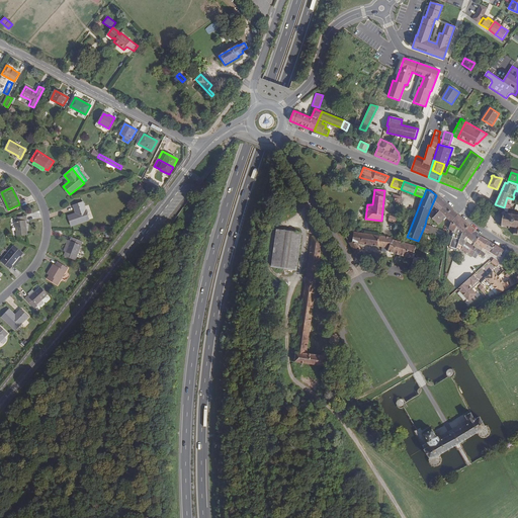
[(439,225),(446,218),(451,222),(457,214),(436,194),(436,195),(432,204),(426,220),(429,221),(430,219),(434,212),(432,210),(434,206),(439,211),(433,219),(439,225)]
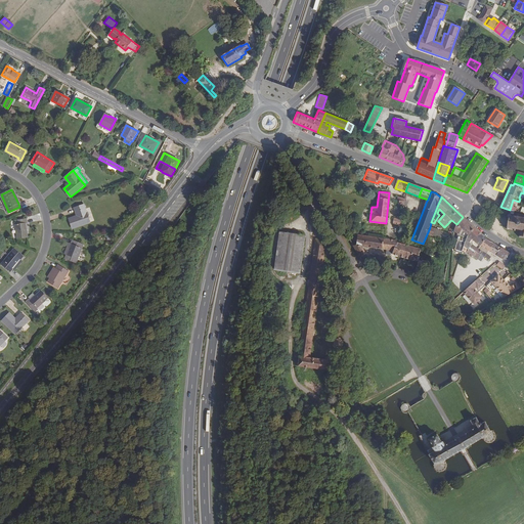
[(69,218),(73,228),(90,222),(87,213),(84,205),(74,208),(77,216),(69,218)]
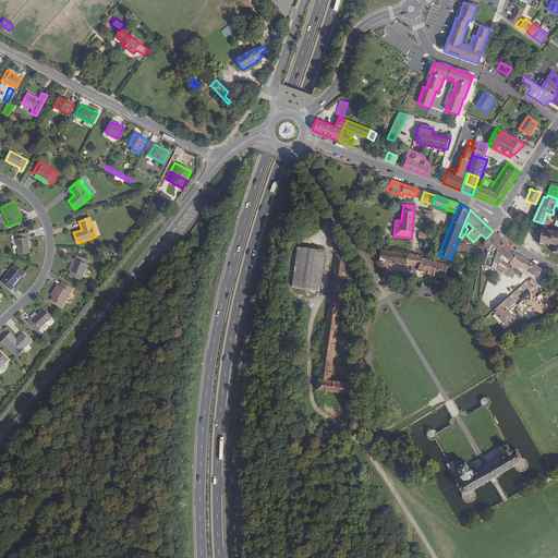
[(557,231),(557,230),(556,229),(556,231),(550,230),(552,229),(550,228),(549,230),(545,229),(544,228),(543,228),(542,228),(541,229),(541,231),(542,232),(541,242),(538,242),(538,243),(541,243),(540,245),(541,245),(542,243),(547,244),(547,246),(548,246),(548,244),(554,245),(554,251),(552,252),(553,253),(554,252),(557,252),(557,231)]
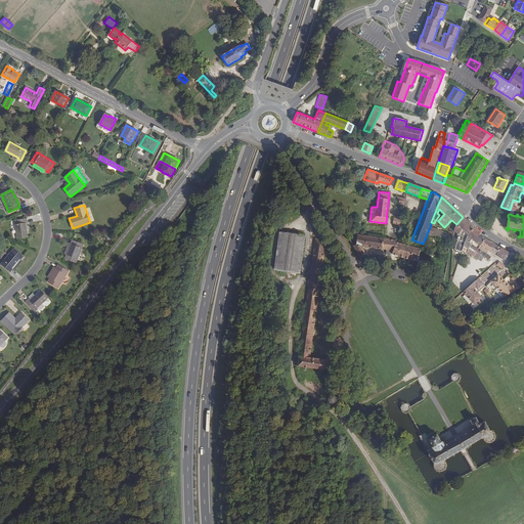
[(455,250),(462,252),(464,246),(468,234),(474,228),(463,217),(456,224),(454,231),(459,234),(457,239),(459,239),(455,250)]
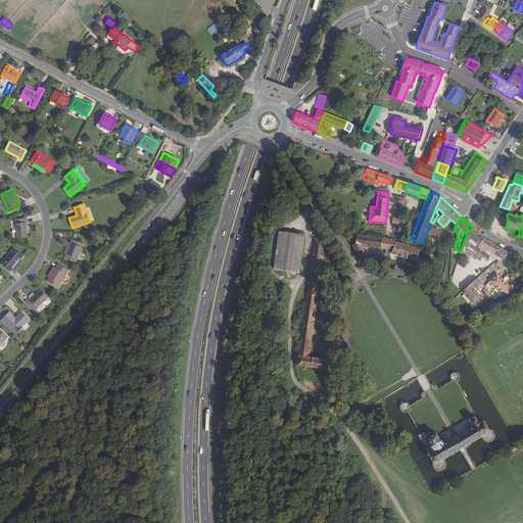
[(27,219),(15,221),(17,238),(28,237),(26,223),(28,223),(27,219)]
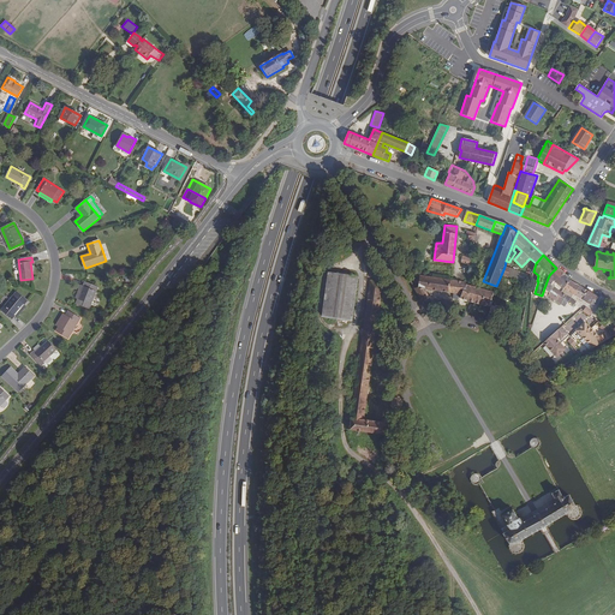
[(556,268),(549,275),(544,288),(550,293),(554,287),(555,287),(551,285),(554,282),(555,281),(562,273),(556,268)]
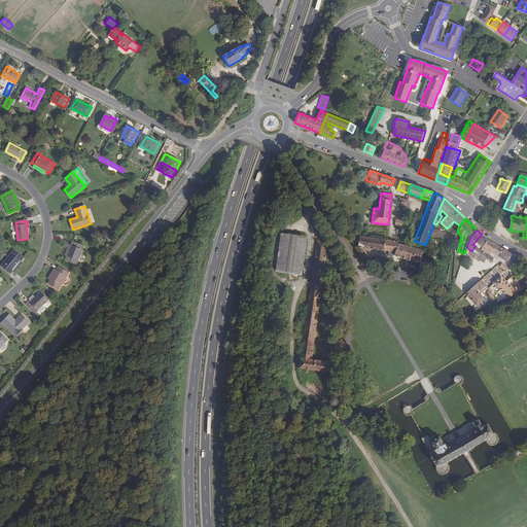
[(446,234),(436,231),(434,238),(444,240),(446,234)]
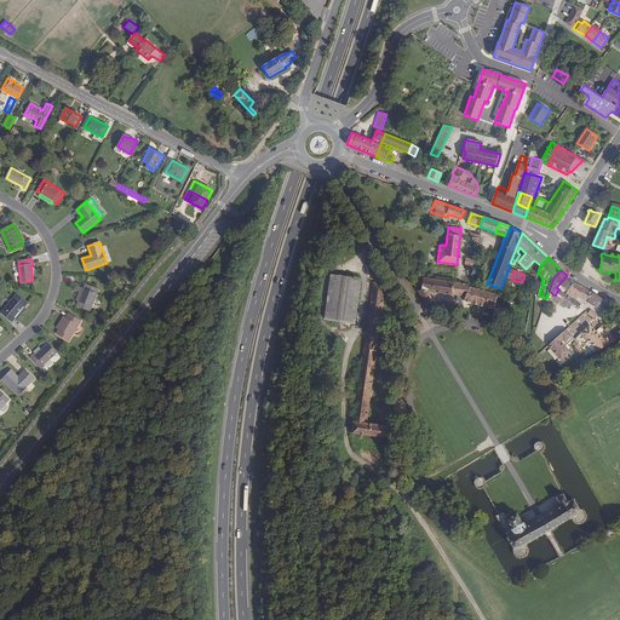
[(331,275),(325,319),(355,323),(361,279),(331,275)]
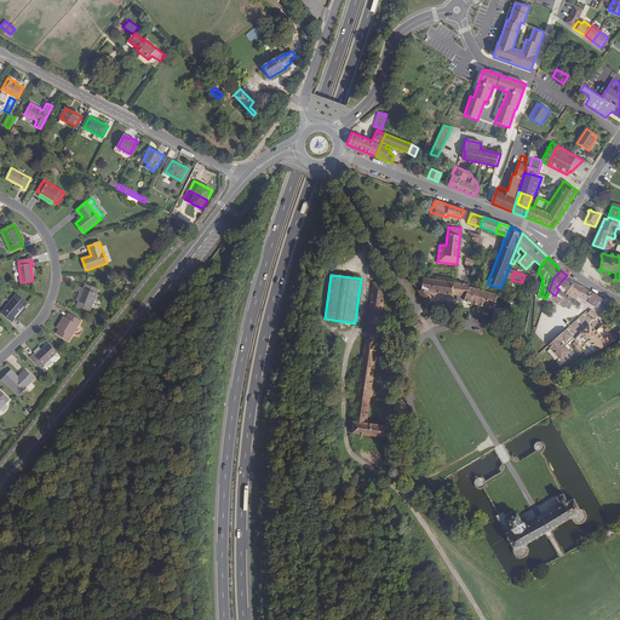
[(568,291),(575,283),(567,275),(560,283),(568,292),(568,291)]
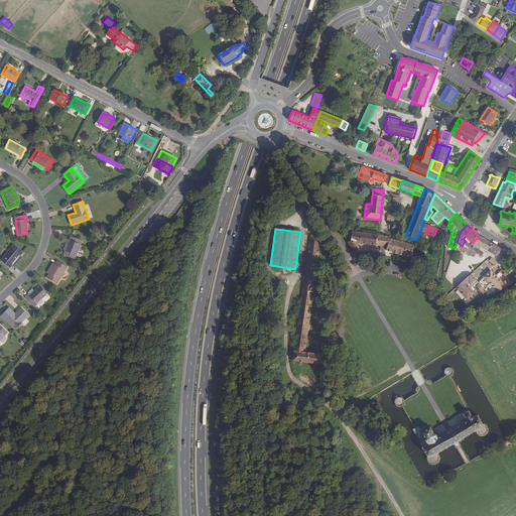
[(357,243),(376,245),(378,235),(352,231),(351,242),(348,242),(355,254),(360,251),(357,243)]
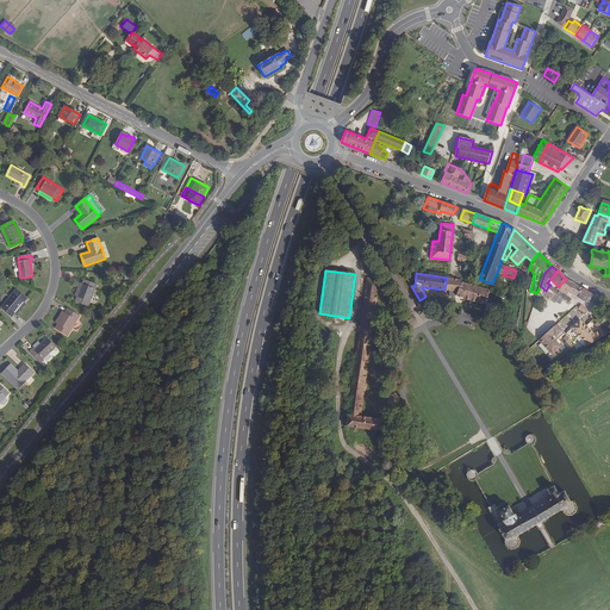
[(367,278),(347,427),(384,433),(385,419),(361,417),(379,287),(377,285),(378,284),(377,281),(374,281),(372,279),(367,278)]
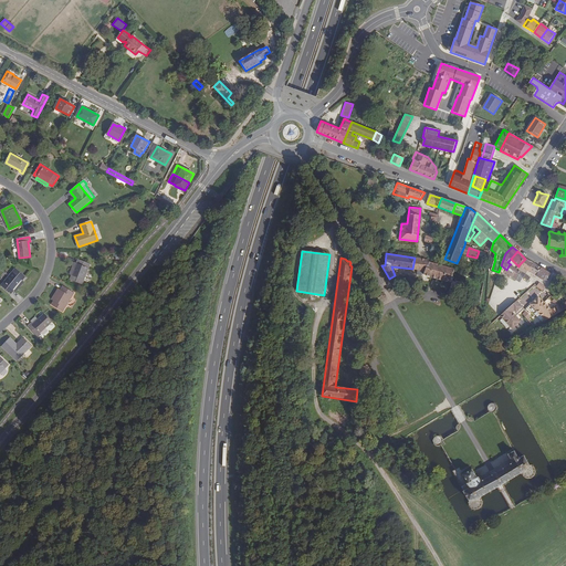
[(415,258),(412,269),(425,271),(427,265),(428,265),(429,262),(429,260),(415,258)]
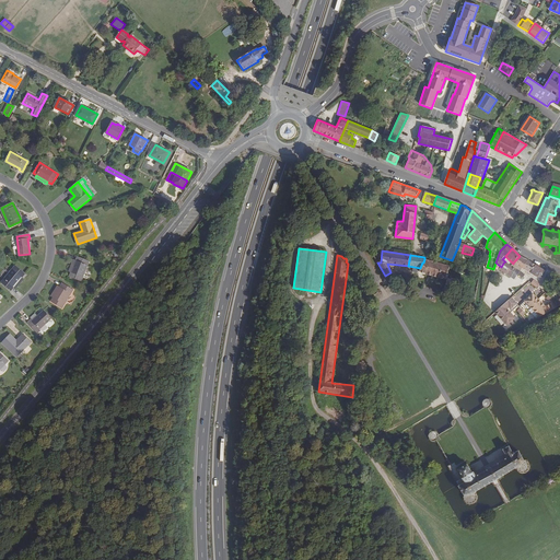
[(513,263),(518,266),(522,260),(523,258),(520,256),(513,263)]
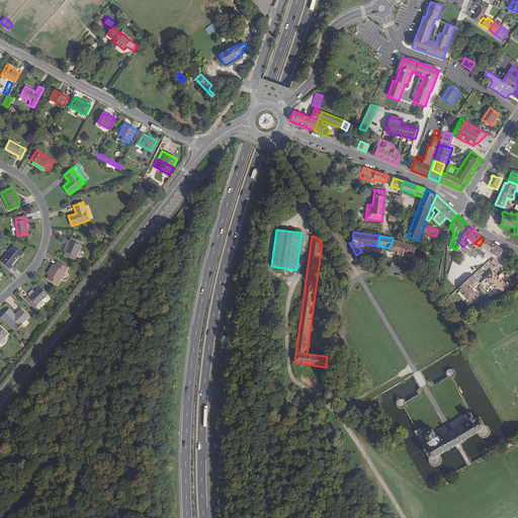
[(83,242),(72,238),(70,241),(66,252),(65,255),(76,260),(83,242)]
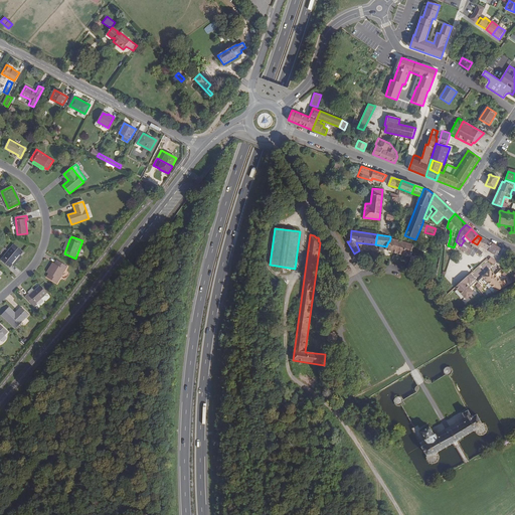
[(482,241),(479,245),(488,250),(492,243),(481,237),(480,239),(482,241)]
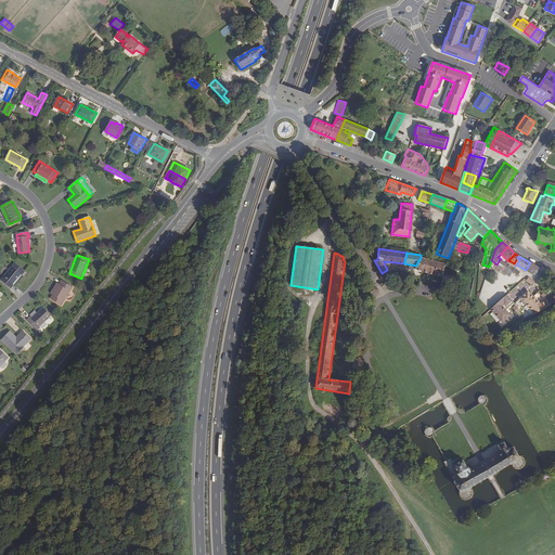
[(415,269),(441,276),(446,265),(421,257),(420,260),(418,260),(416,266),(415,269)]
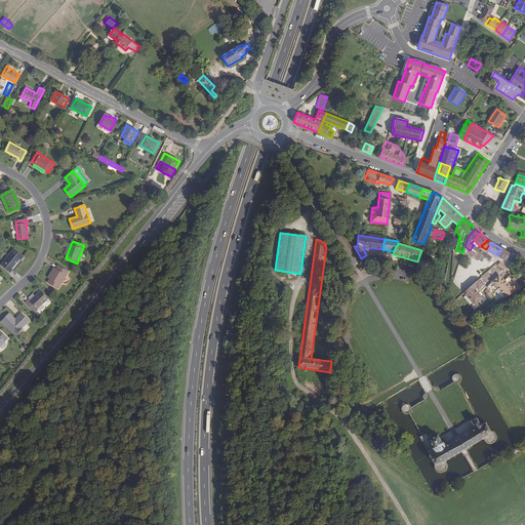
[(475,254),(478,249),(473,245),(470,250),(469,250),(470,251),(475,254)]
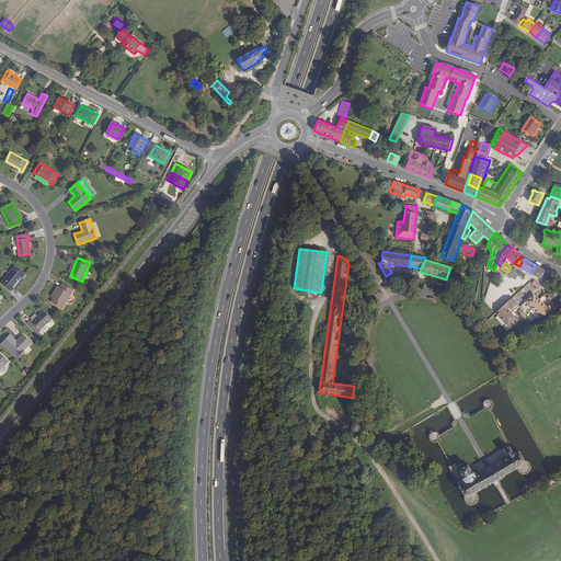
[(531,273),(538,277),(544,270),(536,265),(531,273)]
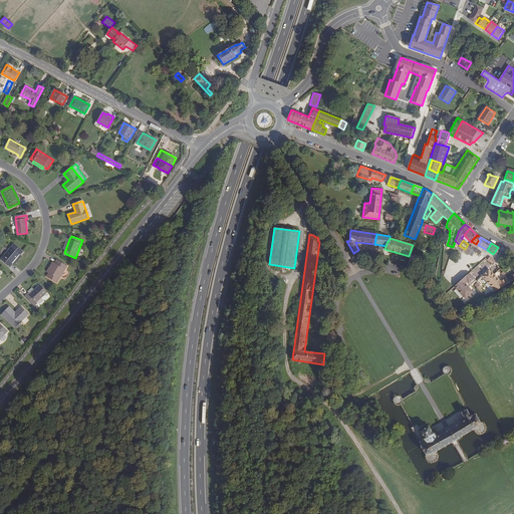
[(2,259),(10,266),(13,263),(20,254),(23,251),(14,244),(2,259)]
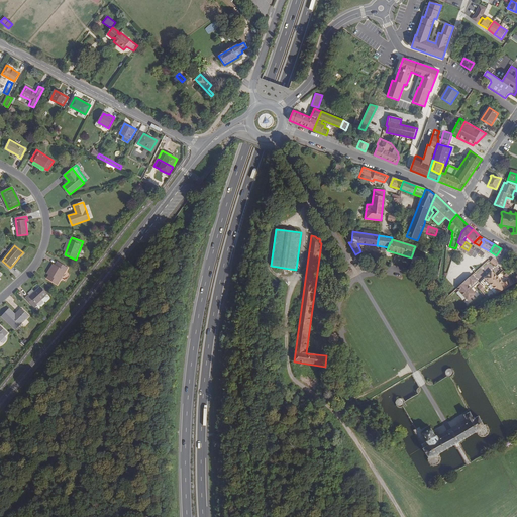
[(467,252),(475,257),(478,253),(480,250),(476,248),(471,245),(468,250),(467,252)]
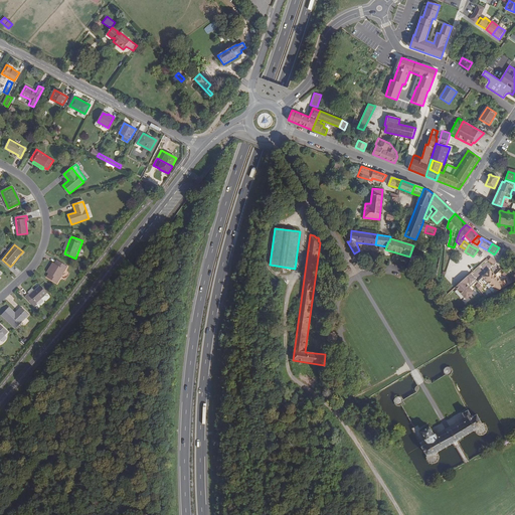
[(22,256),(20,254),(13,264),(15,266),(22,256)]
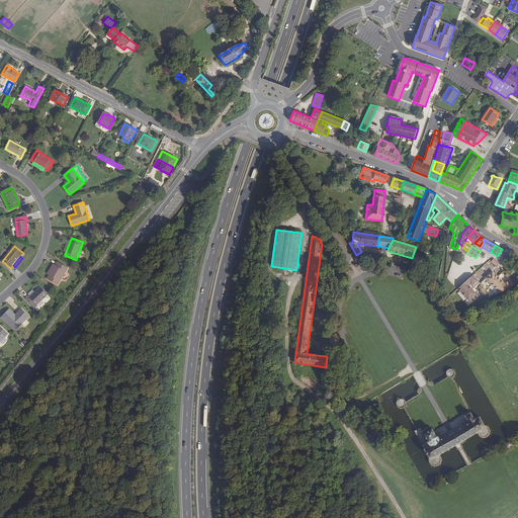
[(68,268),(58,262),(56,265),(50,275),(48,278),(58,284),(68,268)]
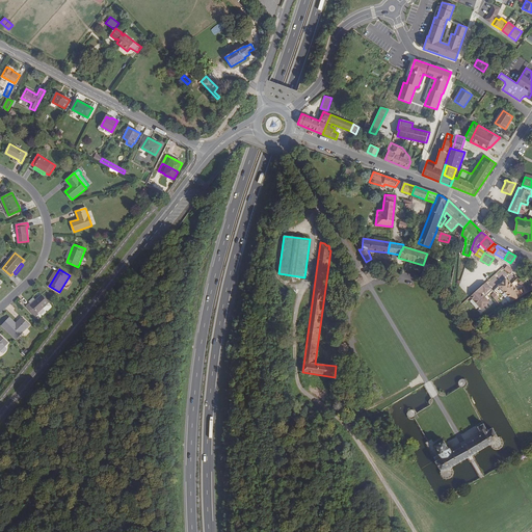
[(49,282),(51,283),(57,272),(55,271),(49,282)]
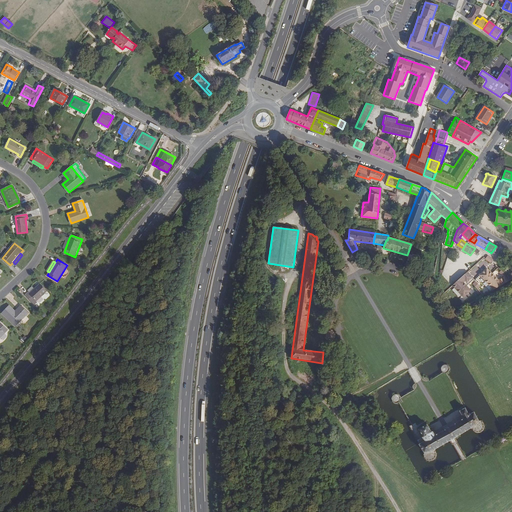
[(489,293),(509,281),(506,276),(495,283),(488,271),(479,276),(489,293)]
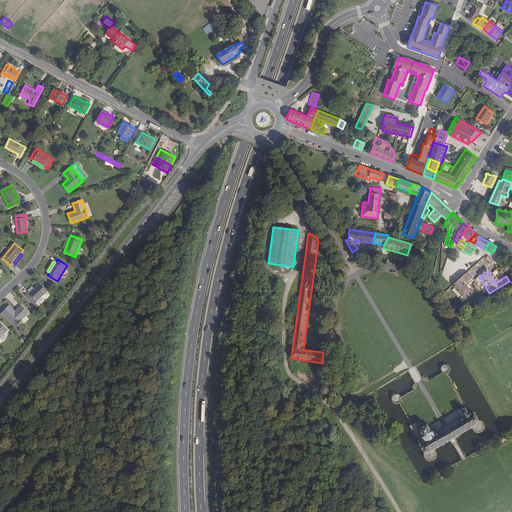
[(472,278),(467,272),(452,285),(463,297),(471,291),(463,282),(465,280),(466,282),(472,278)]
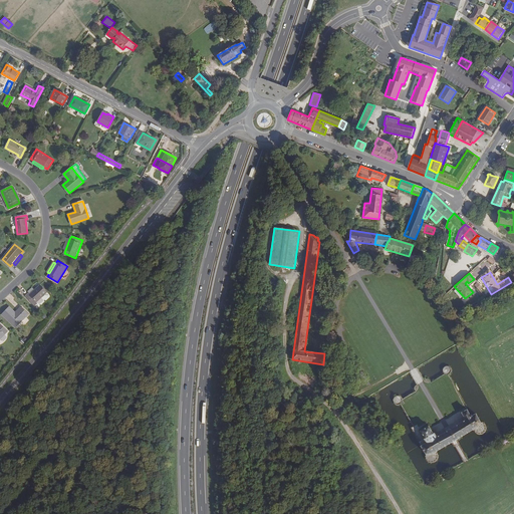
[(37,302),(47,292),(40,285),(30,294),(29,293),(25,296),(34,305),(37,302)]
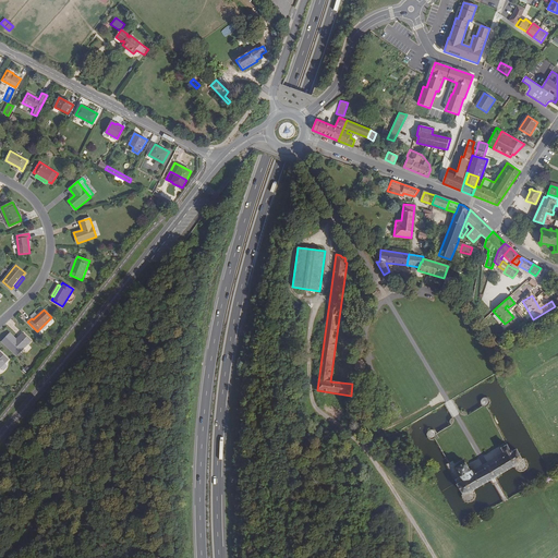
[(17,339),(11,332),(2,341),(16,355),(24,348),(25,348),(31,341),(23,334),(17,339)]
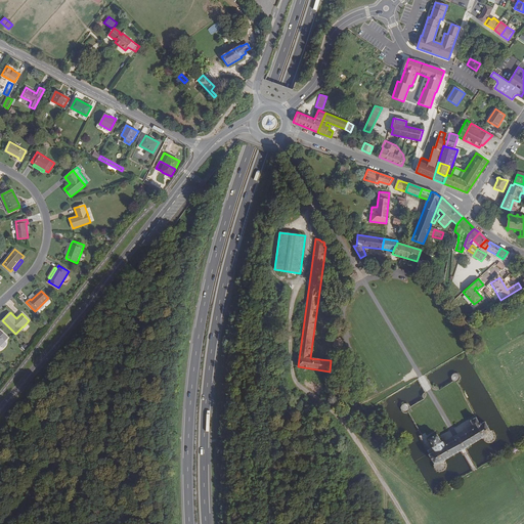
[(338,338),(337,339),(336,339),(335,340),(334,341),(334,342),(333,343),(333,345),(335,347),(336,348),(337,348),(339,349),(340,348),(341,348),(342,347),(343,345),(343,344),(343,342),(342,340),(341,339),(339,339),(338,338)]
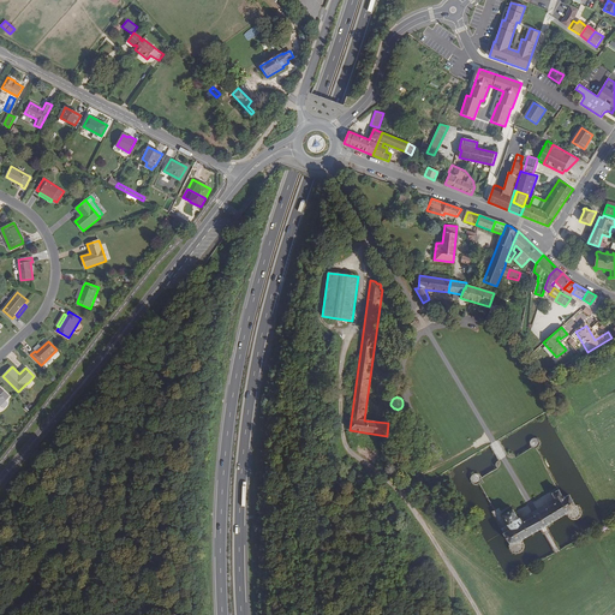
[(508,525),(511,530),(505,535),(511,545),(511,547),(511,549),(512,550),(513,551),(514,553),(515,554),(518,554),(519,554),(520,553),(521,551),(523,550),(524,548),(524,545),(523,543),(521,542),(520,541),(541,529),(543,527),(545,526),(568,513),(568,514),(569,517),(569,518),(572,519),(573,519),(575,520),(578,519),(579,518),(580,517),(581,513),(581,511),(580,508),(579,507),(578,506),(577,505),(574,506),(569,495),(565,499),(562,497),(559,490),(553,494),(557,502),(537,514),(523,523),(520,519),(518,519),(513,511),(503,517),(508,525)]
